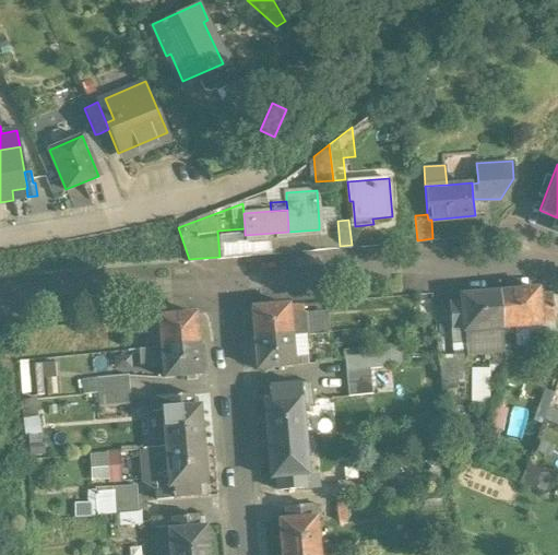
[(337,221),(319,223),(319,229),(321,248),(340,246),(337,221)]
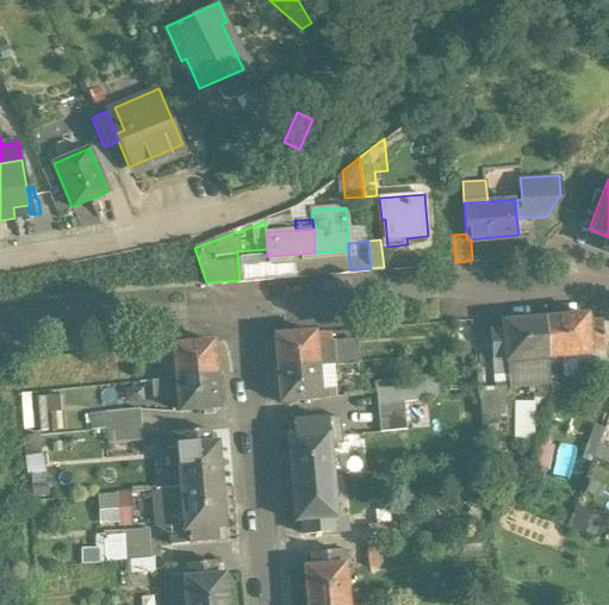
[(267,249),(237,251),(240,280),(269,278),(267,256),(267,249)]
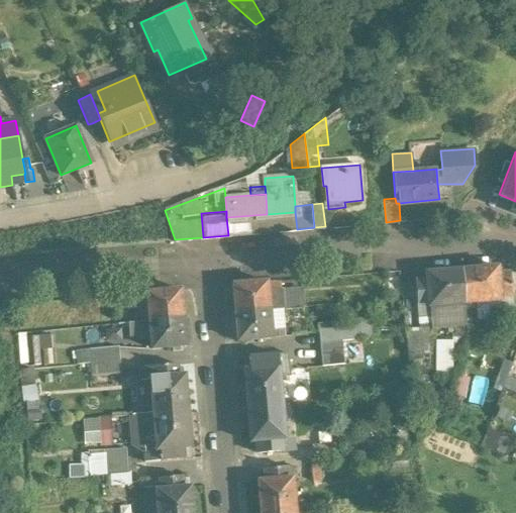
[(297,229),(295,212),(267,214),(269,232),(297,229)]
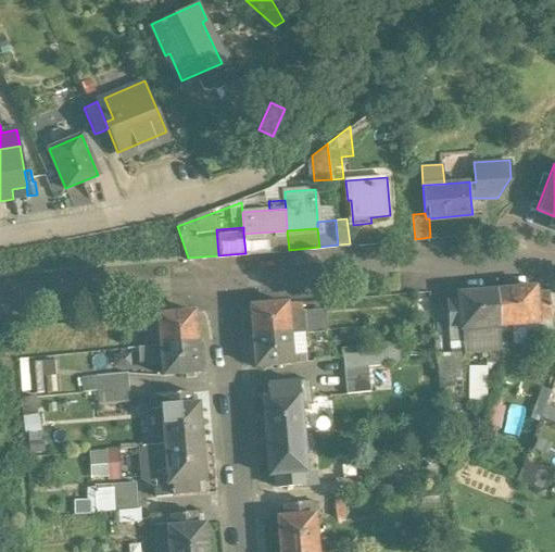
[(287,230),(243,234),(246,253),(289,250),(287,230)]
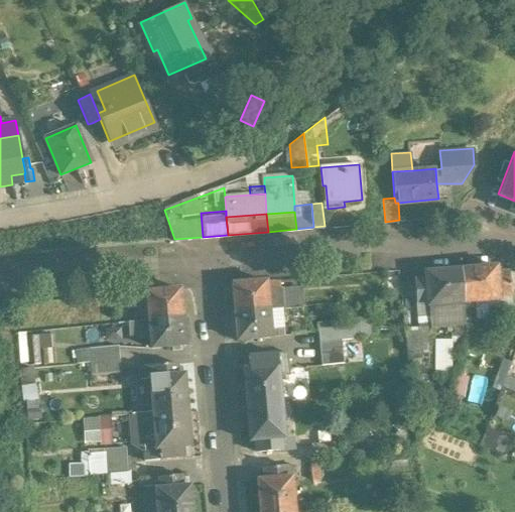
[(497,264),(461,268),(464,302),(500,299),(499,295),(510,294),(508,270),(497,271),(497,264)]
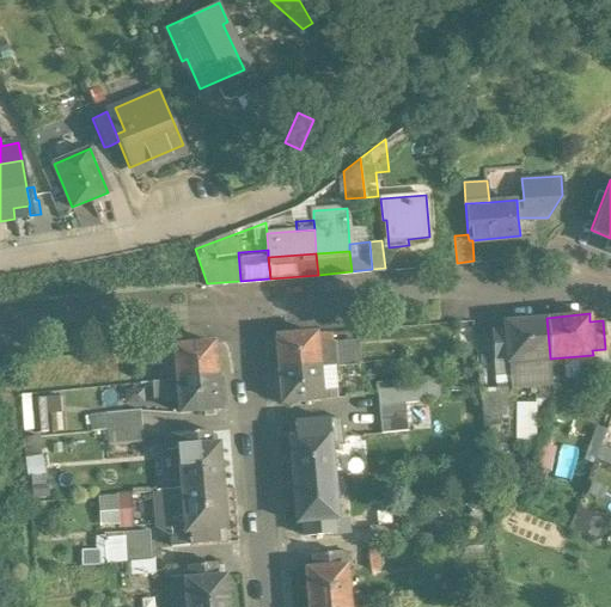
[(547,318),(505,322),(505,329),(492,330),(494,359),(502,357),(507,357),(508,362),(518,361),(550,359),(547,318)]
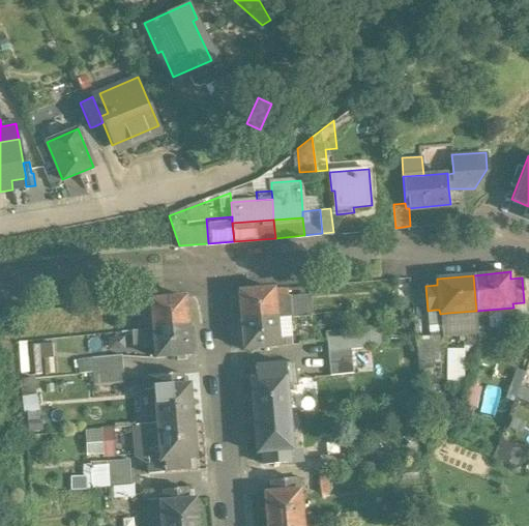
[(273,287),(275,316),(289,315),(310,314),(307,285),(273,287)]
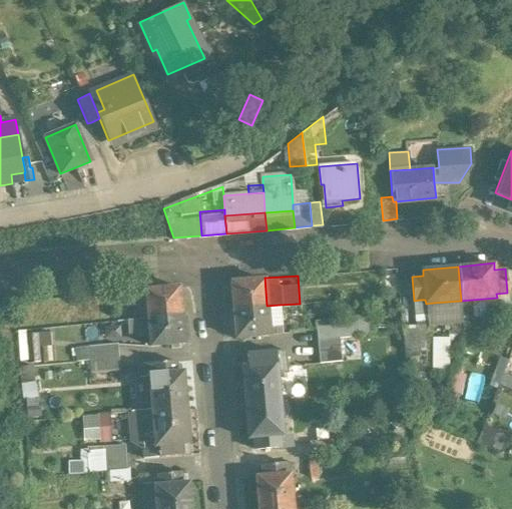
[(265,278),(231,281),(233,309),(267,306),(265,278)]
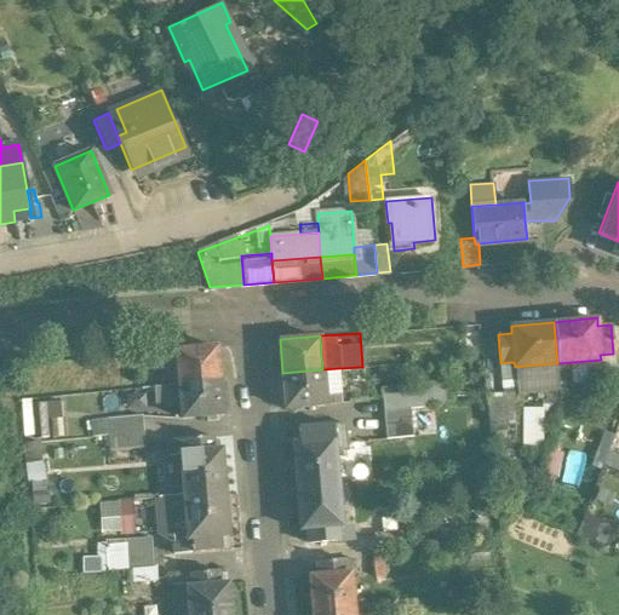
[(217,345),(177,349),(177,350),(177,358),(179,383),(219,379),(217,345)]
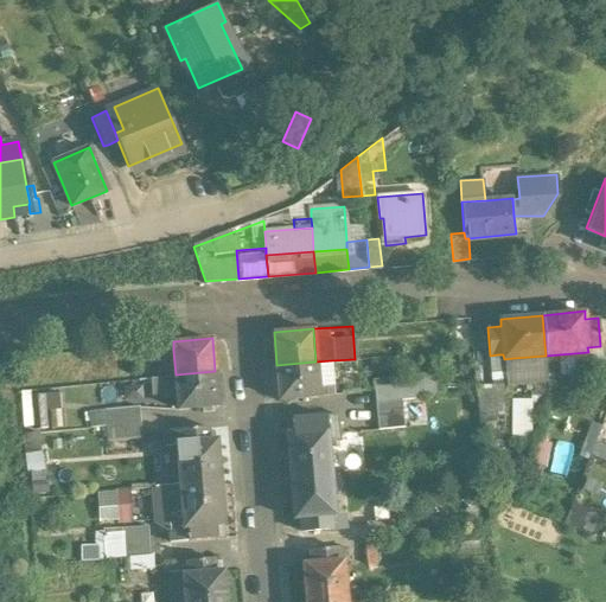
[(173,343),(158,344),(159,352),(173,351),(173,343)]
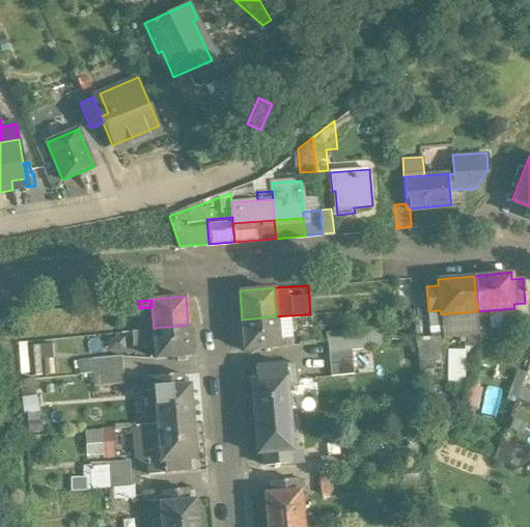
[(436,310),(428,311),(429,324),(437,323),(436,310)]
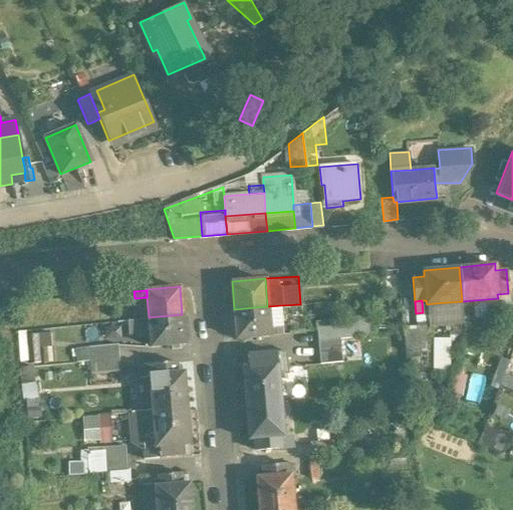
[(427,304),(426,300),(422,300),(423,312),(431,311),(436,311),(435,303),(427,304)]
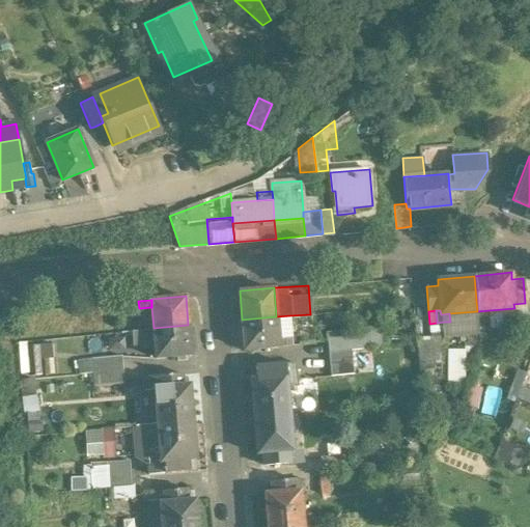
[(477,311),(449,313),(450,322),(445,322),(446,334),(466,332),(479,331),(477,311)]
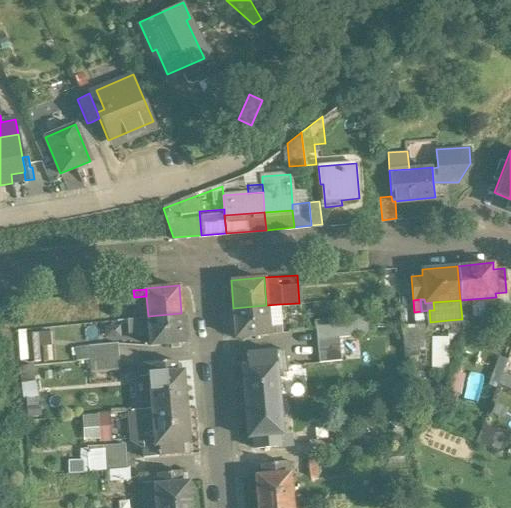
[(268,325),(281,324),(279,304),(266,305),(268,325)]
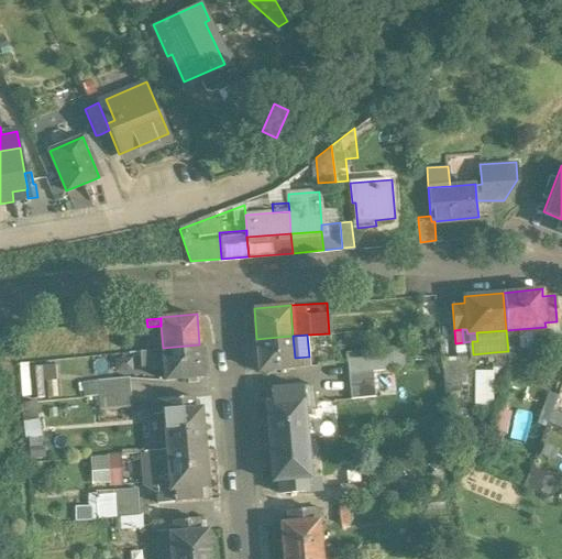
[(293,336),(256,339),(259,370),(296,366),(296,365),(295,358),(293,336)]
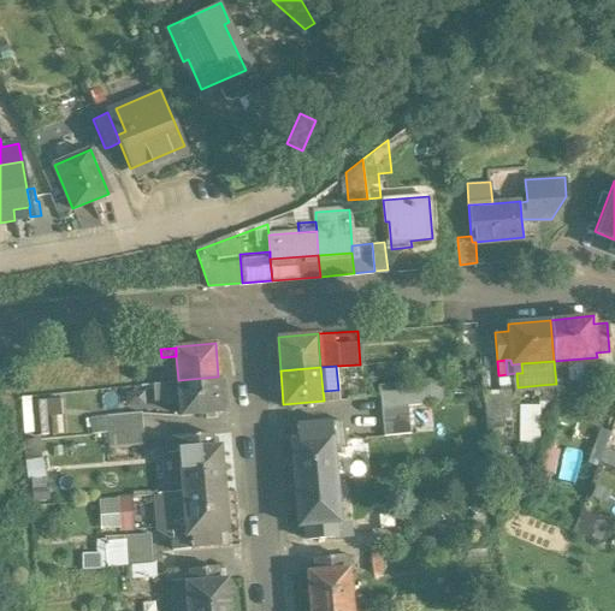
[(218,377),(178,380),(179,395),(182,413),(222,409),(218,377)]
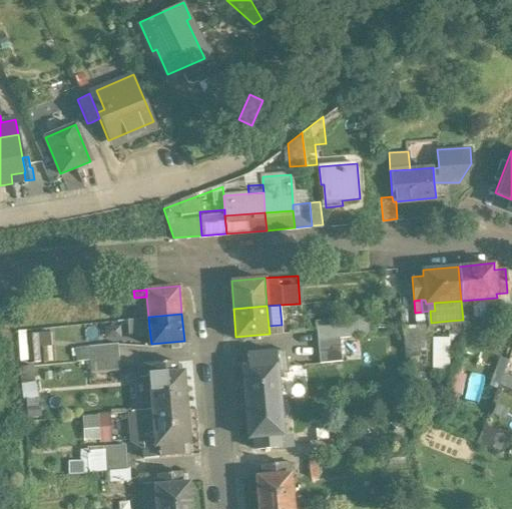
[(148,317),(128,318),(129,331),(149,329),(148,317)]
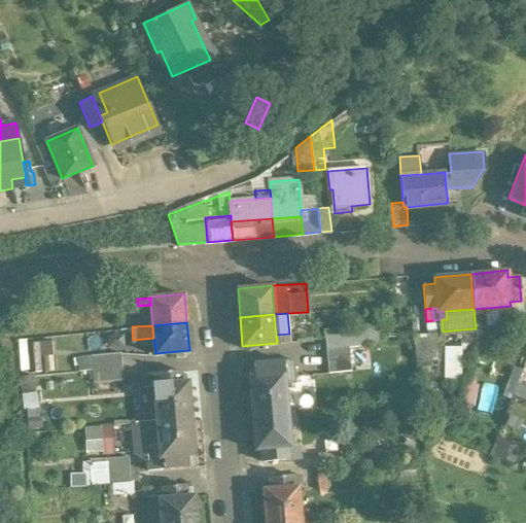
[(363,327),(324,332),(326,348),(349,346),(364,344),(363,327)]
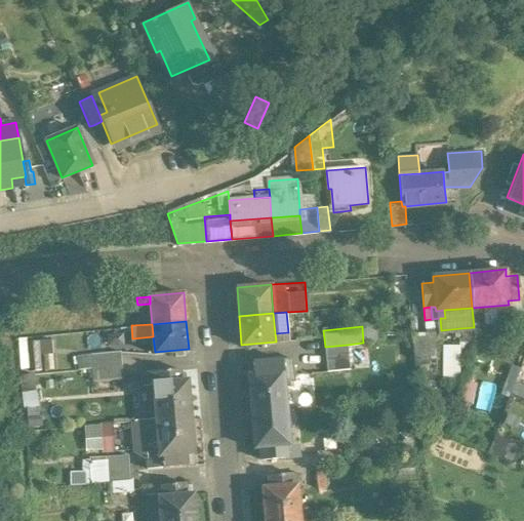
[(485,326),(474,327),(474,336),(486,335),(485,326)]
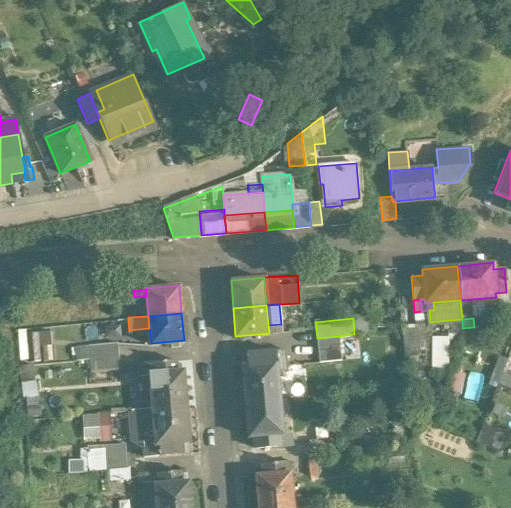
[(462,319),(449,320),(450,329),(462,328),(462,319)]
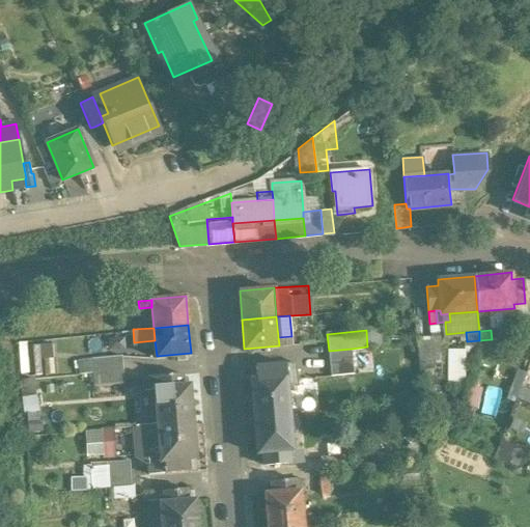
[(441,335),(416,336),(419,363),(441,362),(441,335)]
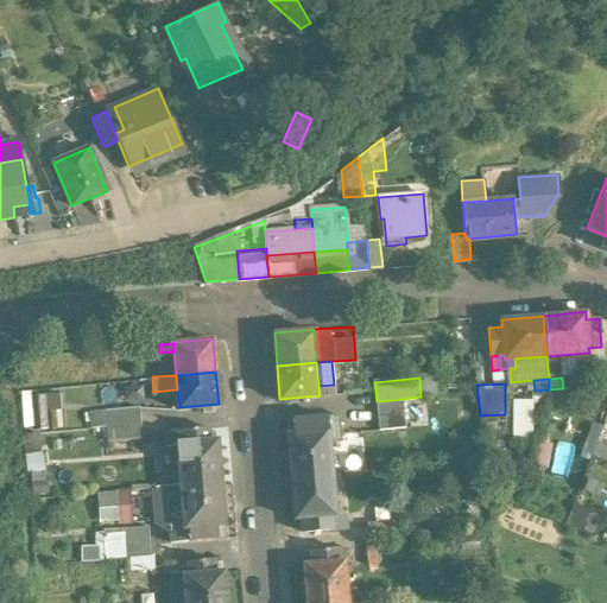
[(334,385),(318,386),(320,394),(334,393),(334,385)]
